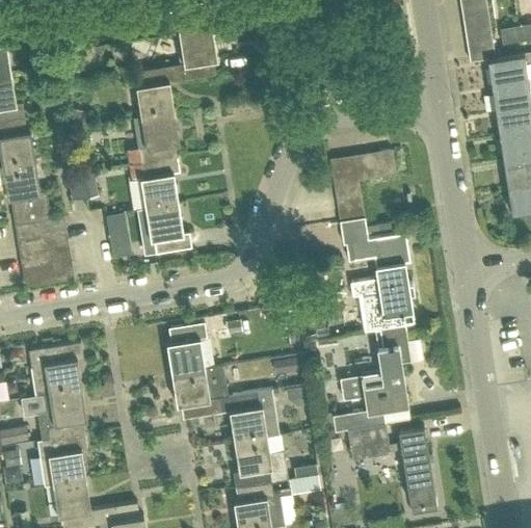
[(178,34),(211,29),(206,0),(165,0),(166,5),(173,4),(178,34)]
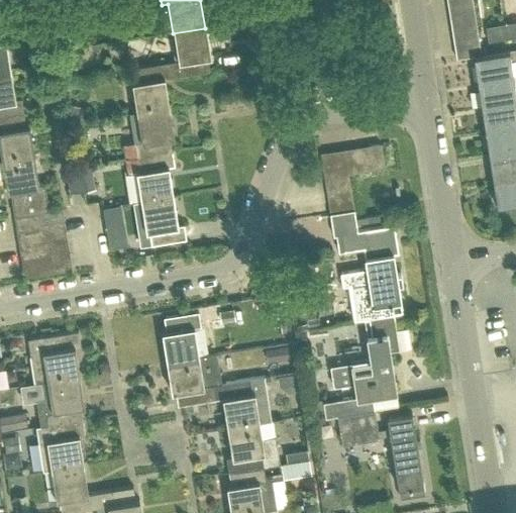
[(447,14),(473,10),(471,0),(462,0),(446,3),(447,14)]
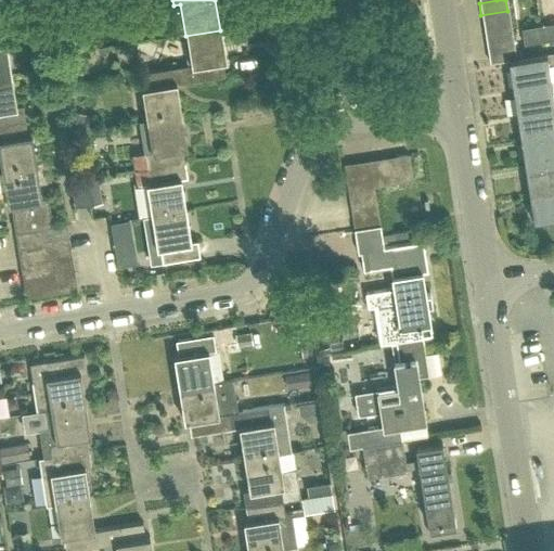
[(482,27),(510,23),(507,11),(480,15),(482,27)]
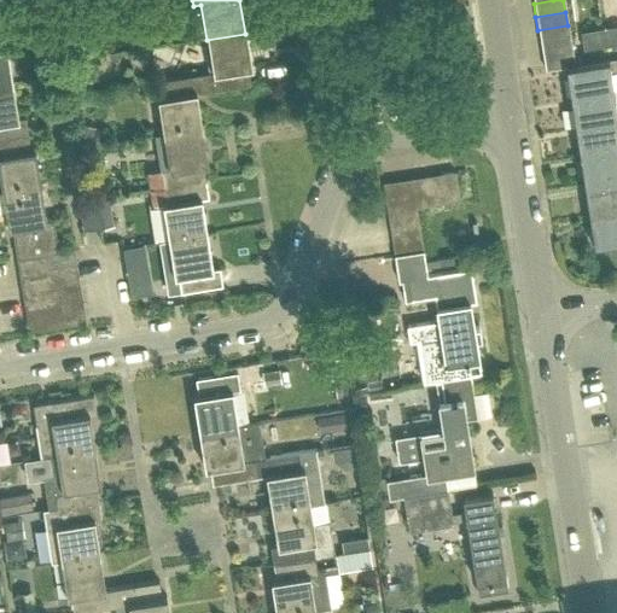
[(540,44),(569,40),(568,25),(537,30),(540,44)]
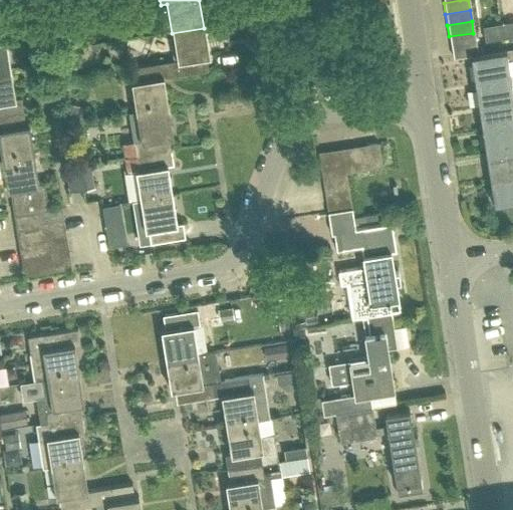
[(512,23),(498,26),(501,41),(512,39),(512,23)]
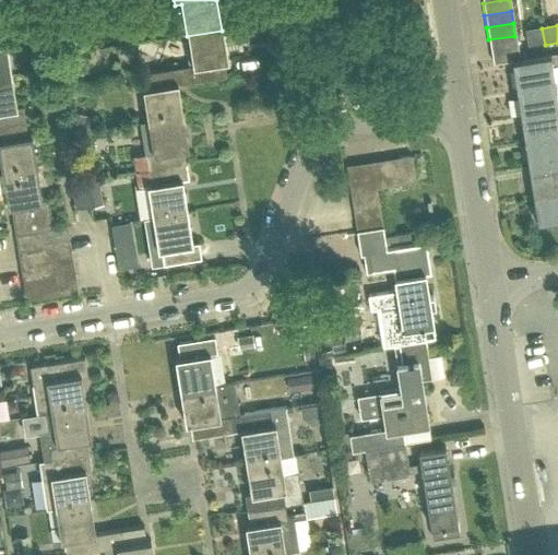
[(526,48),(545,45),(542,28),(524,32),(526,48)]
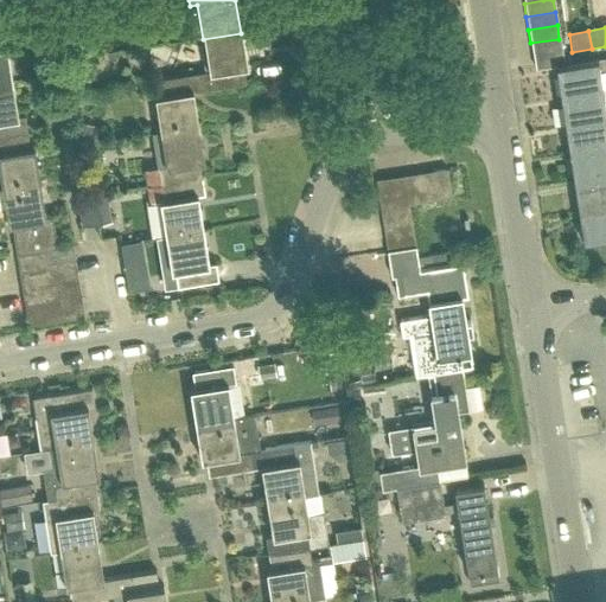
[(198,75),(202,94),(244,87),(242,70),(246,69),(241,33),(203,39),(209,74),(198,75)]
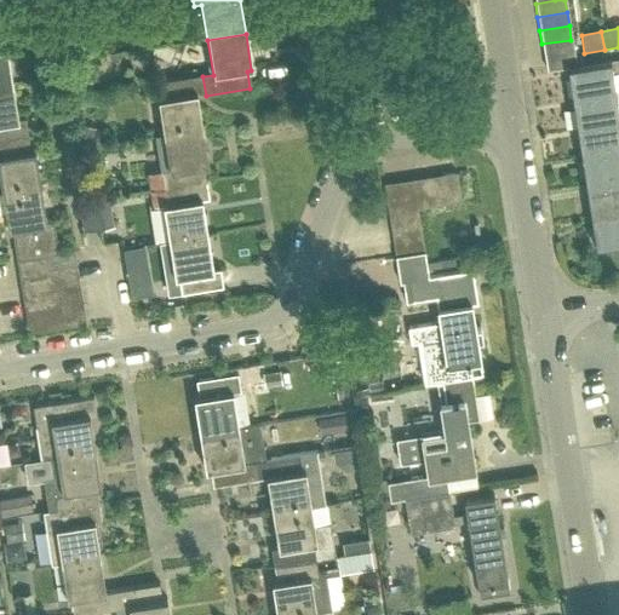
[(544,58),(573,53),(571,40),(542,44),(544,58)]
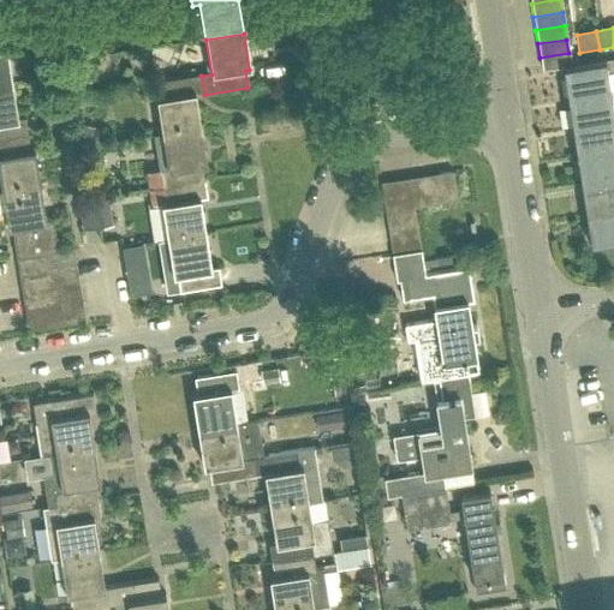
[(0,88),(11,87),(5,49),(0,51),(0,88)]
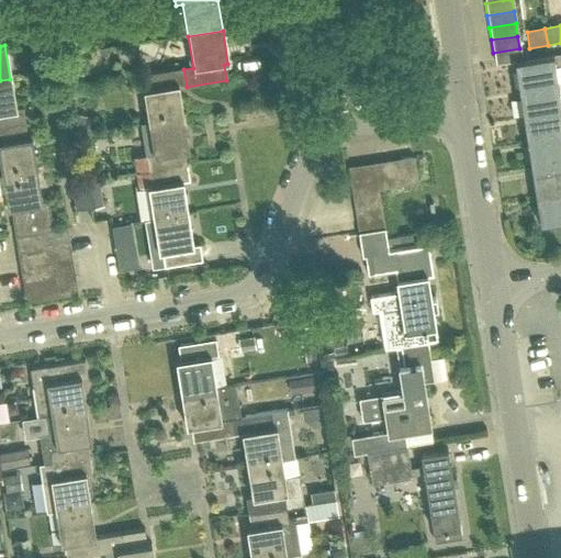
[(519,48),(493,53),(494,65),(522,60),(519,48)]
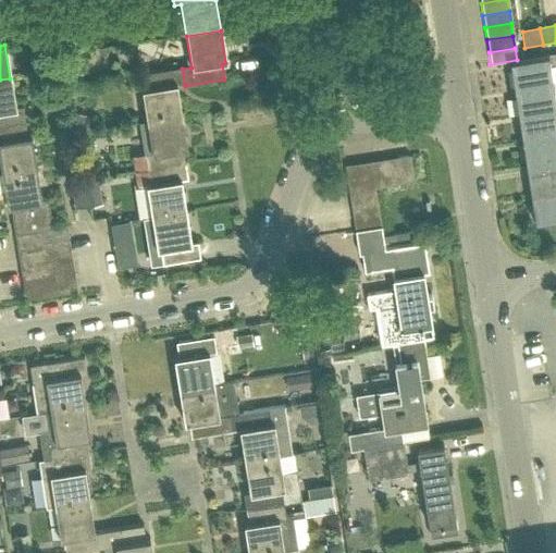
[(513,89),(555,82),(555,54),(508,62),(513,89)]
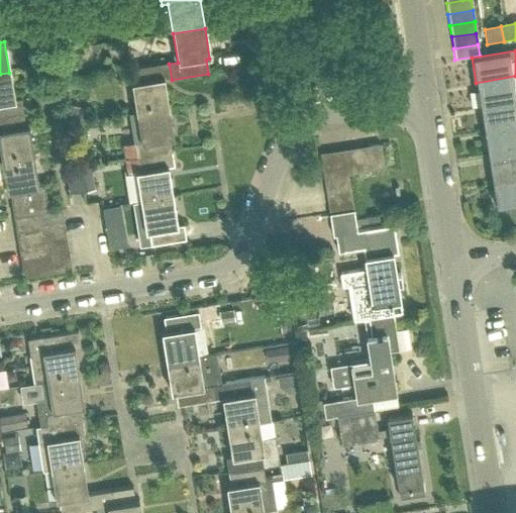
[(163,81),(172,80),(169,64),(131,70),(134,84),(130,85),(135,115),(168,110),(163,81)]
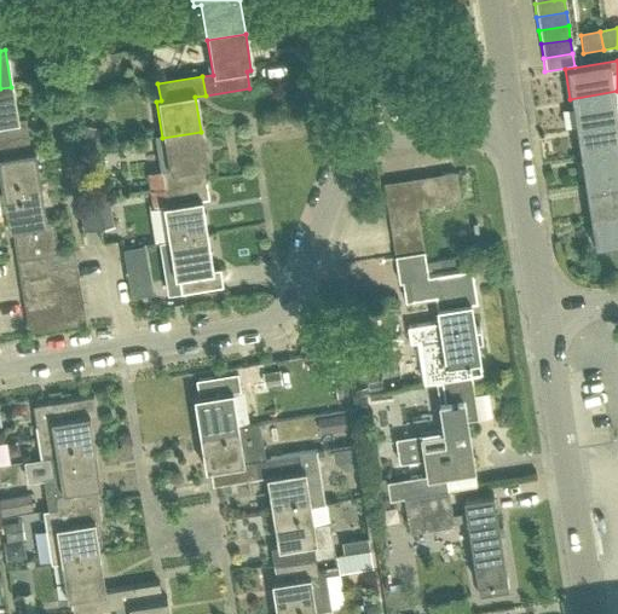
[(0,142),(26,138),(23,121),(17,122),(11,87),(0,88),(0,142)]
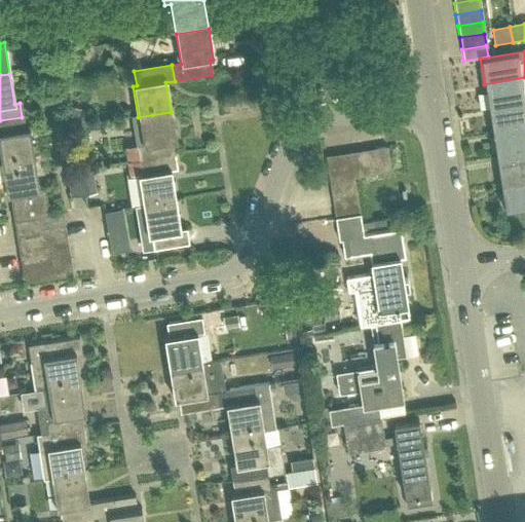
[(524,104),(524,103),(522,88),(524,88),(524,77),(484,84),(488,110),(524,104)]
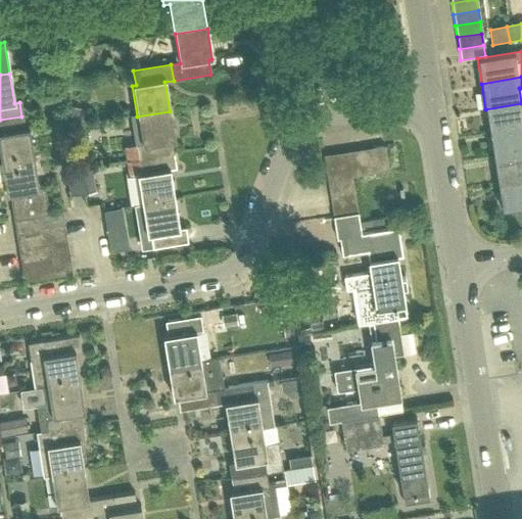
[(521,128),(521,101),(521,102),(521,103),(485,109),(489,134),(521,128)]
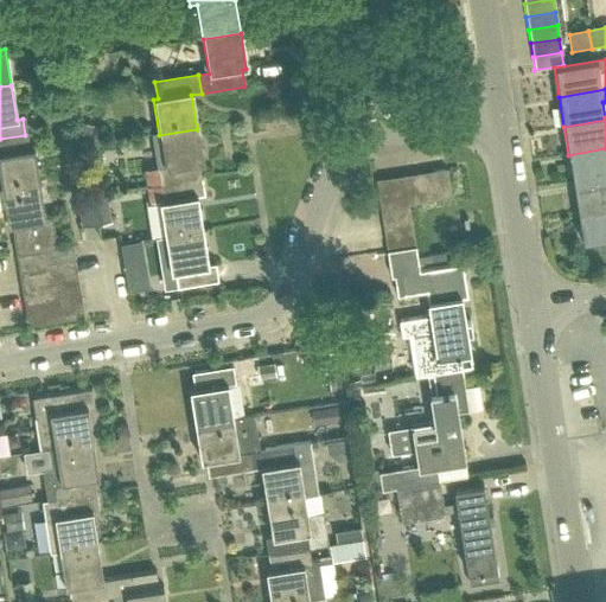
[(197,129),(159,135),(152,136),(160,186),(201,180),(198,165),(203,165),(197,129)]
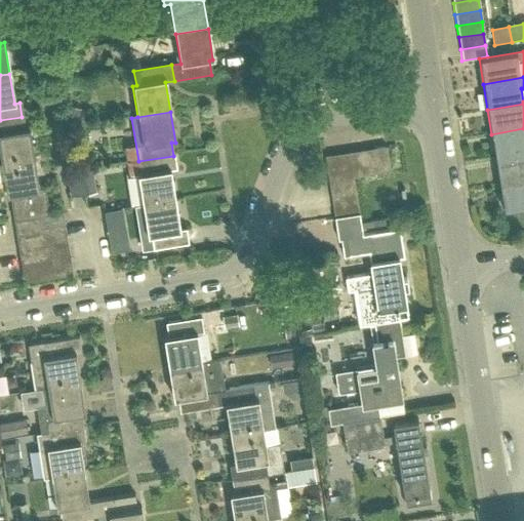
[(0,160),(1,165),(34,160),(29,129),(25,130),(22,117),(0,120),(0,160)]
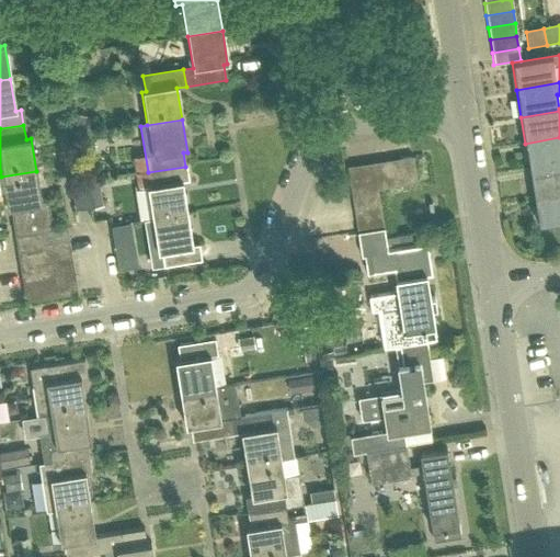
[(559,165),(559,137),(525,144),(529,170),(559,165)]
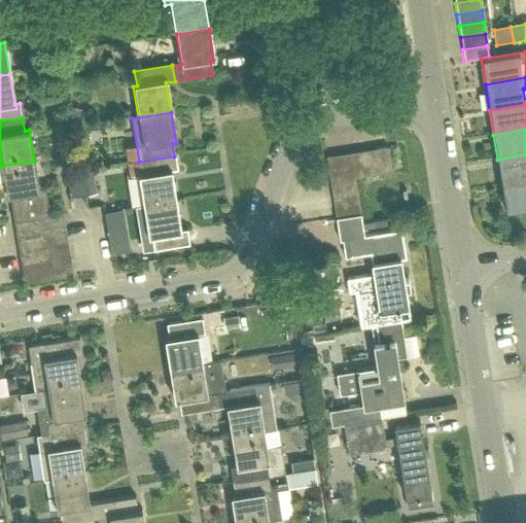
[(116,140),(117,153),(132,152),(131,139),(116,140)]
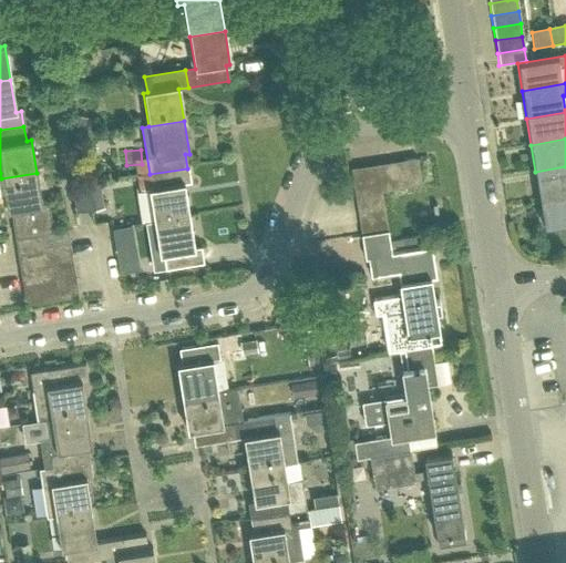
[(402,162),(407,188),(420,186),(415,160),(402,162)]
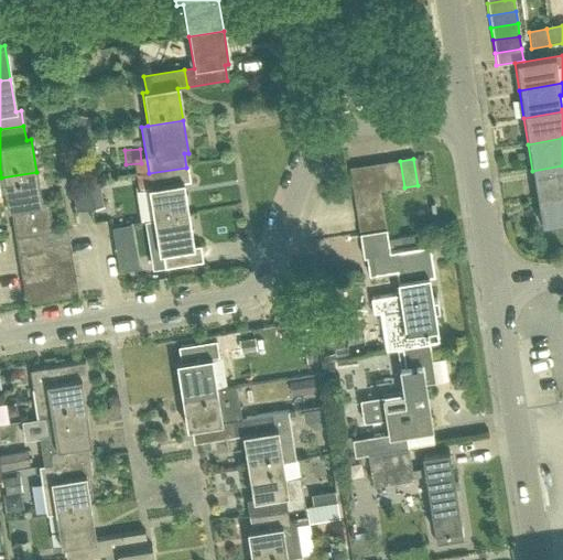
[(391,190),(404,187),(400,161),(387,163),(391,190)]
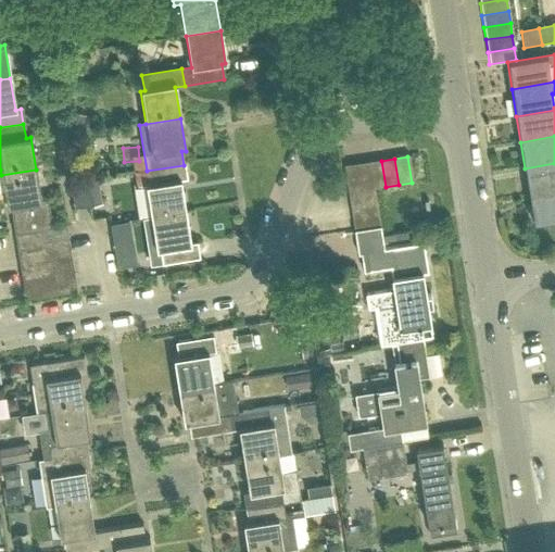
[(374,189),(386,187),(381,161),(369,163),(374,189)]
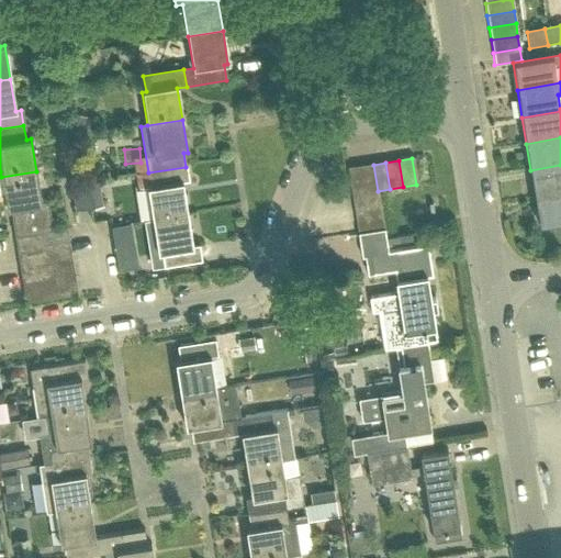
[(377,191),(378,191),(373,165),(360,167),(363,192),(377,190),(377,191)]
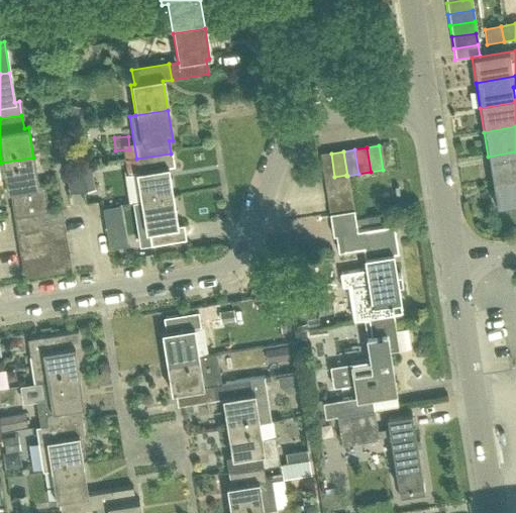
[(515,178),(515,151),(488,157),(492,182),(515,178)]
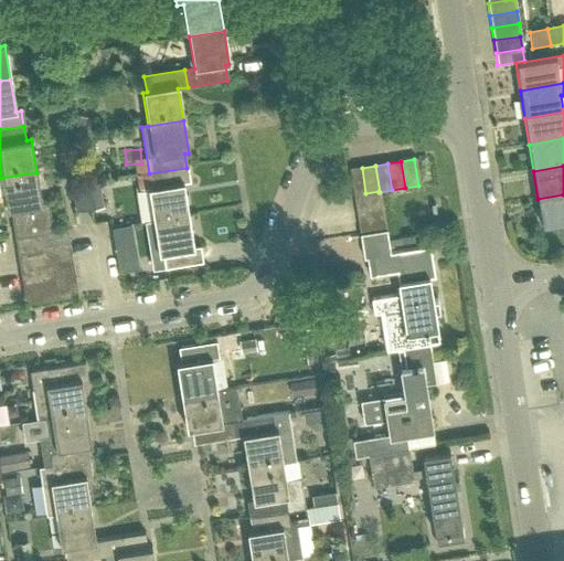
[(153,222),(188,217),(182,184),(189,183),(187,168),(149,173),(151,188),(148,188),(153,222)]
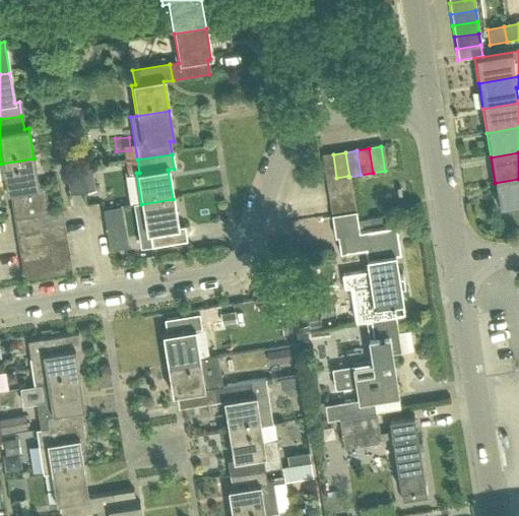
[(325,180),(336,178),(333,154),(322,156),(321,156),(325,180)]
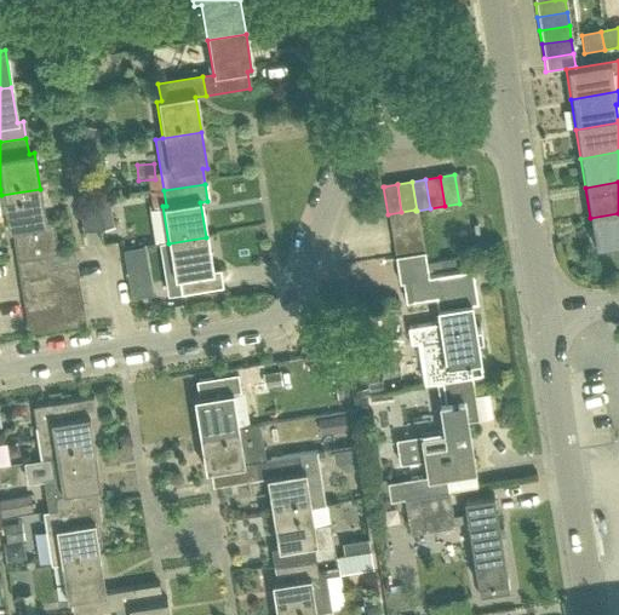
[(16,263),(44,258),(57,256),(52,223),(45,224),(40,189),(1,195),(0,195),(0,214),(4,214),(6,231),(11,231),(16,263)]
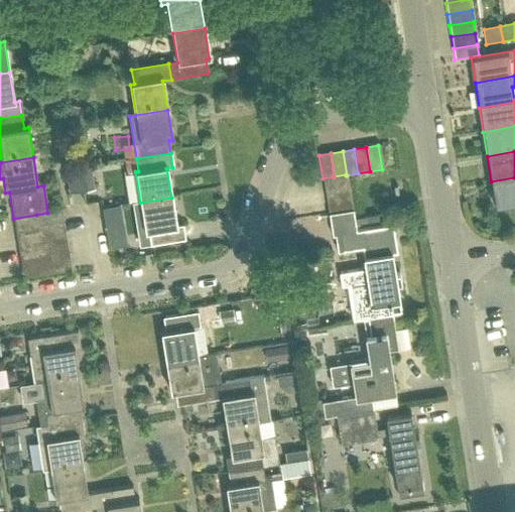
[(95,189),(91,167),(78,170),(82,192),(95,189)]
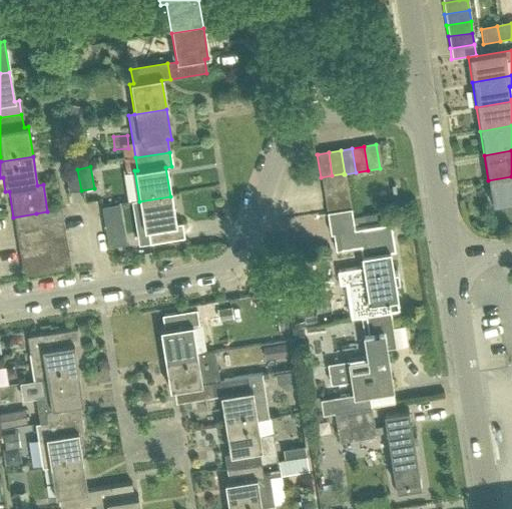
[(346,186),(344,174),(344,173),(332,175),(321,177),(323,189),(346,186)]
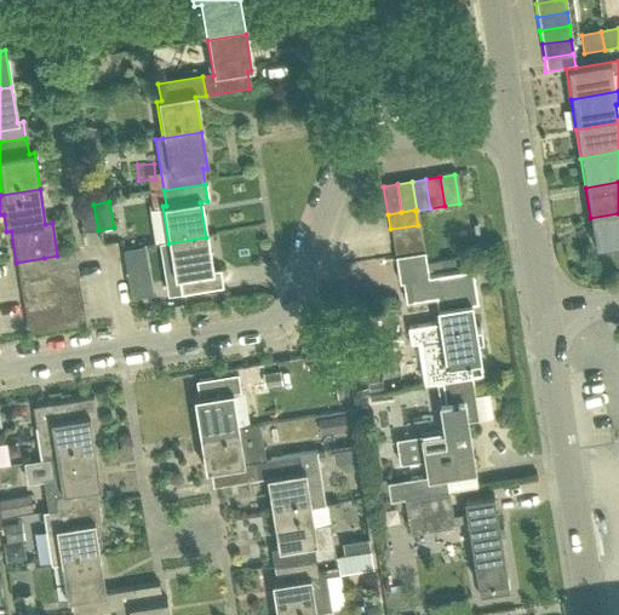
[(618,213),(590,218),(595,248),(618,243),(618,213)]
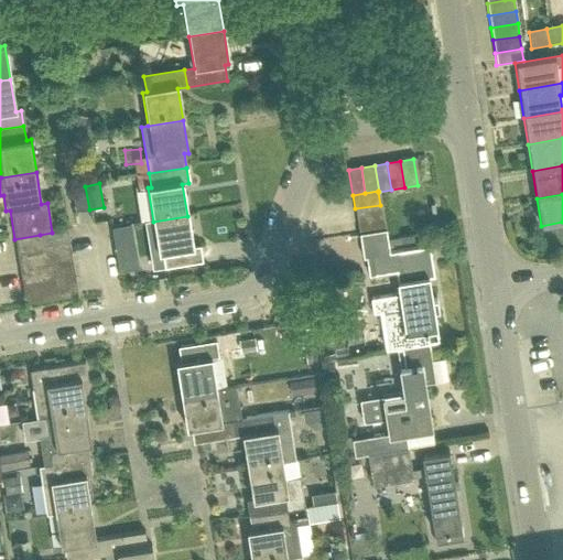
[(357,222),(382,217),(380,205),(355,208),(357,222)]
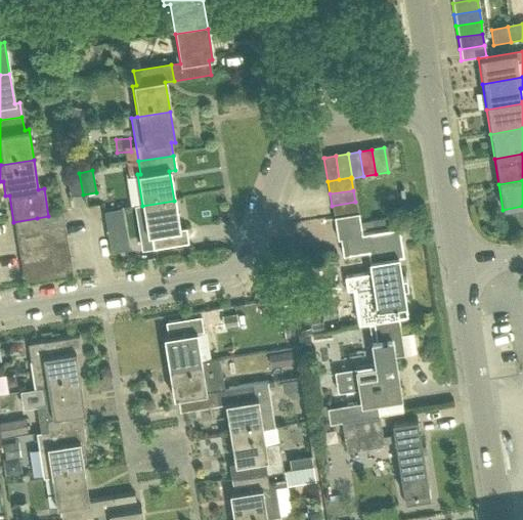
[(142,206),(134,207),(140,249),(151,248),(153,250),(187,245),(184,229),(179,230),(174,201),(142,206)]
